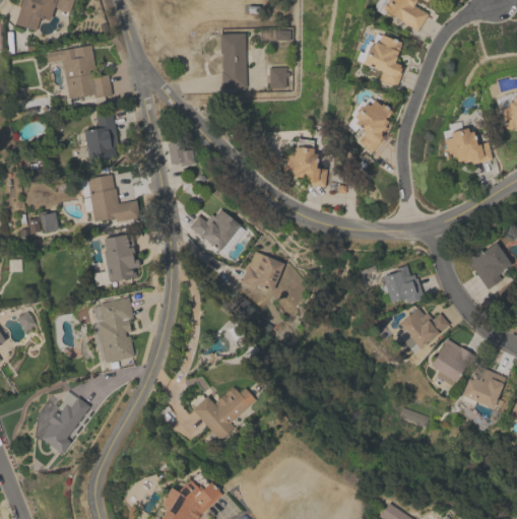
[(15,24),(23,0),(56,0),(50,21),(41,18),(37,31),(15,24)]
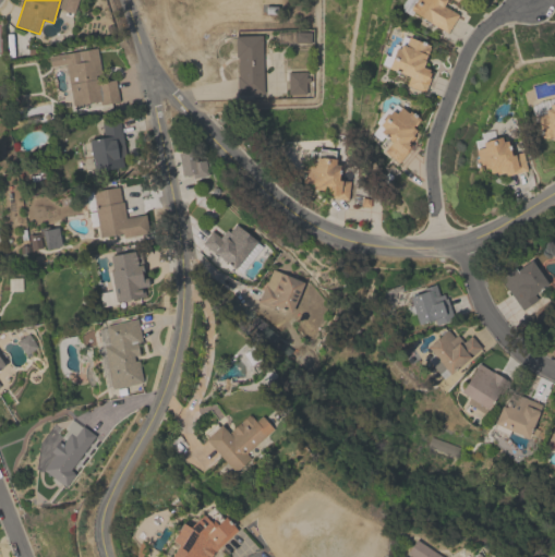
[(449,33),(411,10),(415,3),(417,3),(418,0),(459,0),(458,1),(456,0),(448,0),(444,7),(459,15),(449,33)]
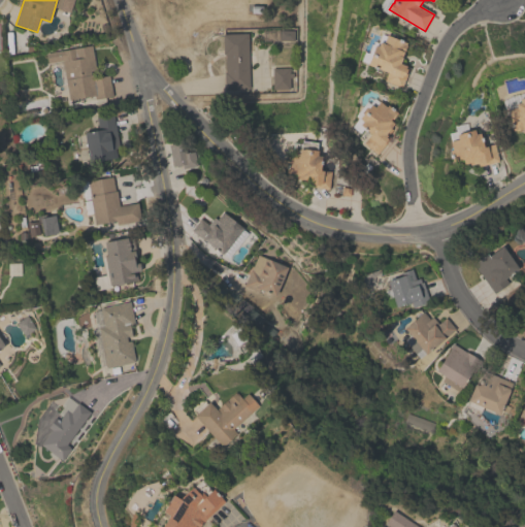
[(250,33),(252,89),(225,90),(224,34),(250,33)]
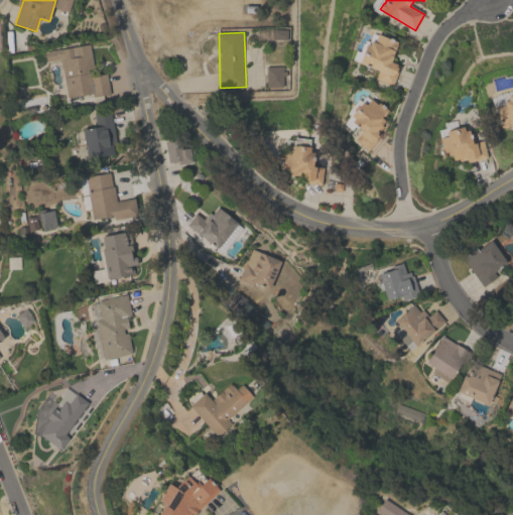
[(394,86),(377,79),(380,72),(360,63),(368,43),(370,45),(372,41),(376,42),(379,35),(398,42),(394,50),(395,51),(393,56),(394,56),(392,62),(401,67),(394,86)]
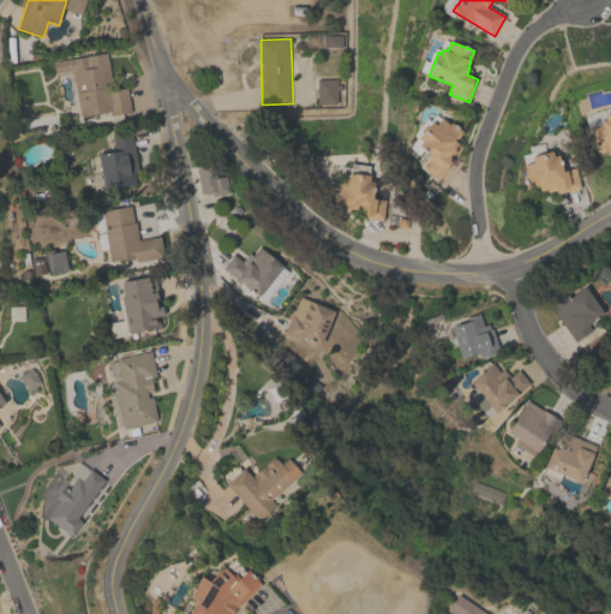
[(57,63),(108,54),(114,91),(129,89),(133,114),(101,119),(101,114),(82,118),(75,71),(58,73),(57,63)]
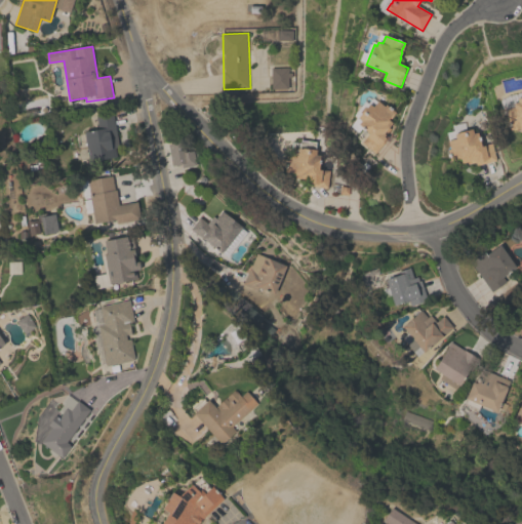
[(272,68),(290,68),(290,73),(293,73),(293,78),(289,78),(290,89),(273,89),(272,68)]
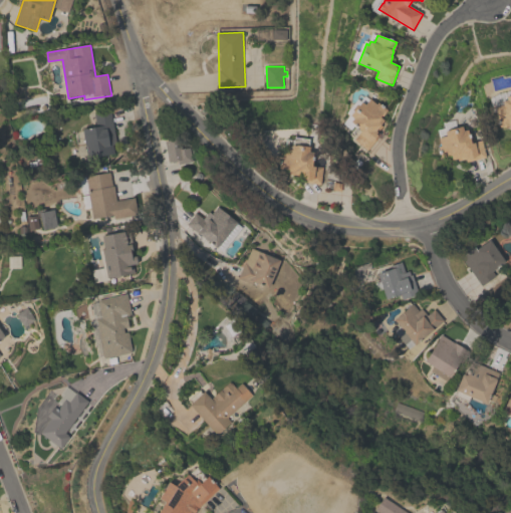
[(510,124),(500,129),(495,107),(503,104),(503,101),(507,100),(506,97),(510,96),(510,124)]
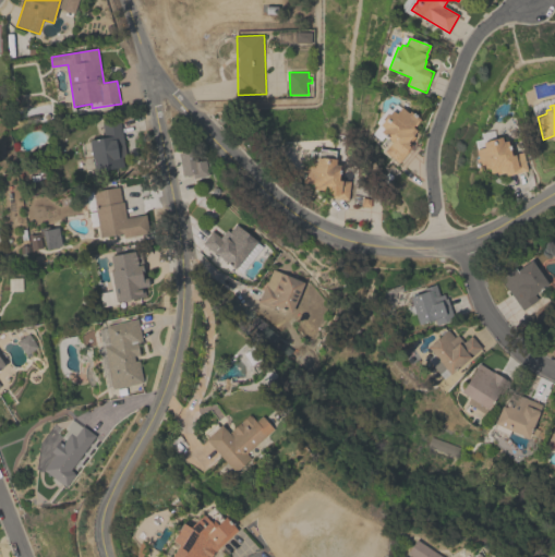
[(422,120),(417,126),(415,125),(413,128),(418,131),(413,136),(417,138),(411,144),(414,146),(399,164),(385,152),(388,148),(383,144),(388,138),(386,137),(382,142),(373,134),(381,125),(377,123),(389,108),(393,111),(398,106),(401,109),(402,108),(409,113),(411,111),(422,120)]
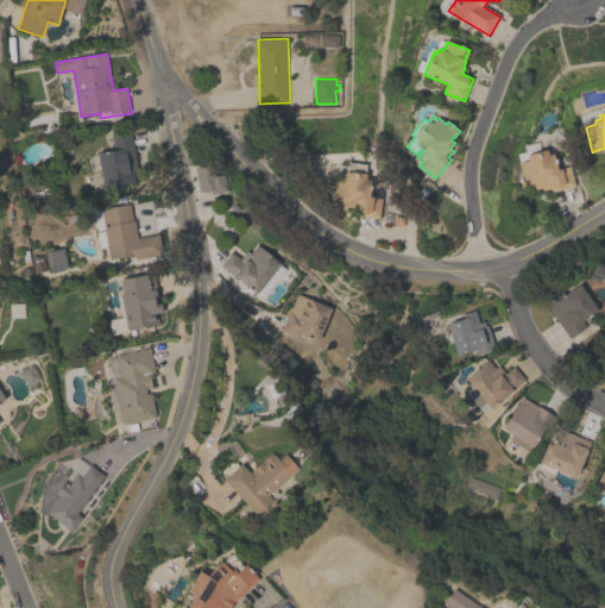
[(133,132),(139,171),(136,173),(137,182),(106,188),(100,154),(117,151),(113,136),(133,132)]
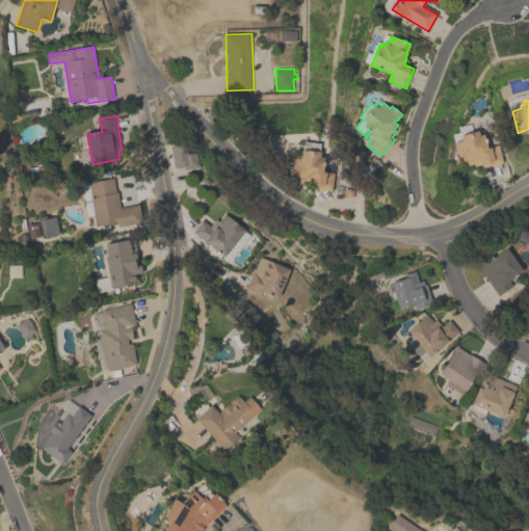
[(488,149),(499,145),(504,163),(483,168),(482,165),(475,167),(474,164),(469,165),(468,161),(457,164),(454,153),(457,152),(455,143),(463,141),(461,136),(465,135),(479,131),(480,135),(484,134),(488,149)]
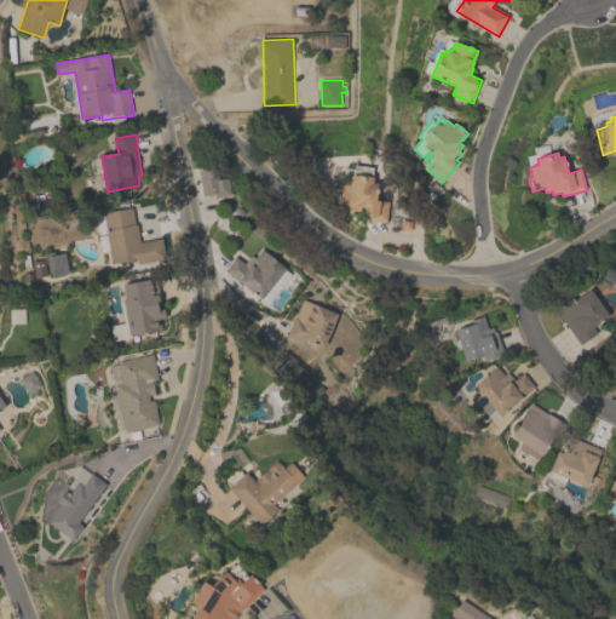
[(376,201),(390,202),(387,223),(356,219),(357,212),(347,211),(347,206),(335,205),(338,188),(341,189),(343,181),(344,181),(346,170),(356,171),(356,167),(373,170),(373,177),(374,178),(373,184),(379,184),(376,201)]
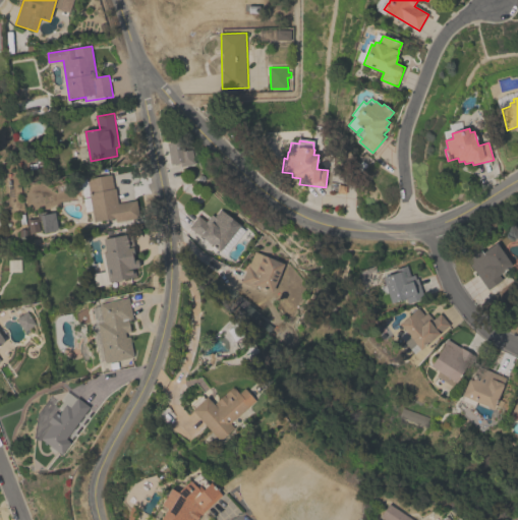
[(196,164),(185,166),(185,163),(182,163),(182,164),(176,165),(176,164),(172,165),(169,143),(181,141),(183,152),(194,150),(196,164)]
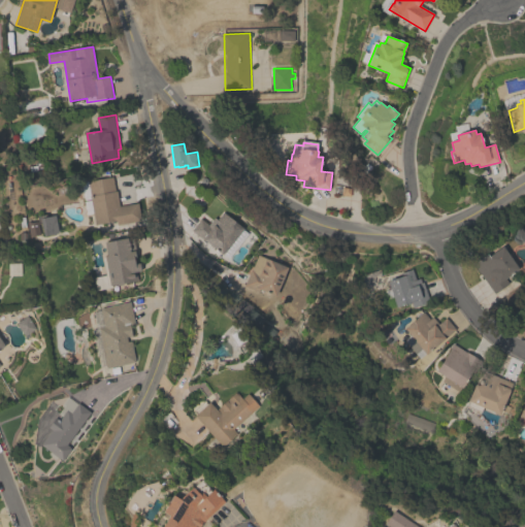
[(139,203),(142,221),(118,225),(118,222),(97,225),(94,213),(89,215),(86,202),(92,200),(91,199),(86,200),(83,183),(113,176),(117,192),(119,192),(121,206),(139,203)]
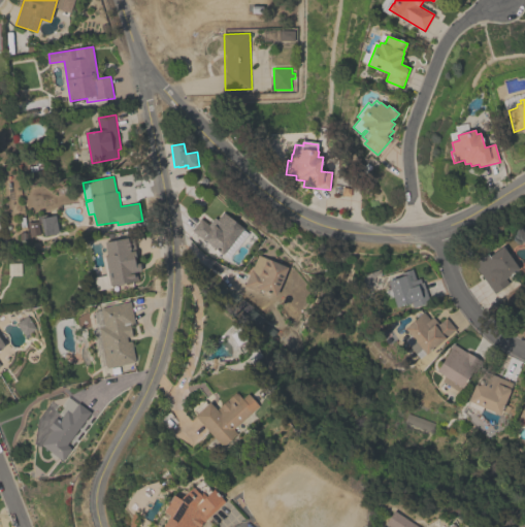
[(193,231),(202,219),(209,225),(216,218),(219,221),(225,213),(244,229),(243,230),(250,235),(230,259),(224,255),(224,256),(193,231)]
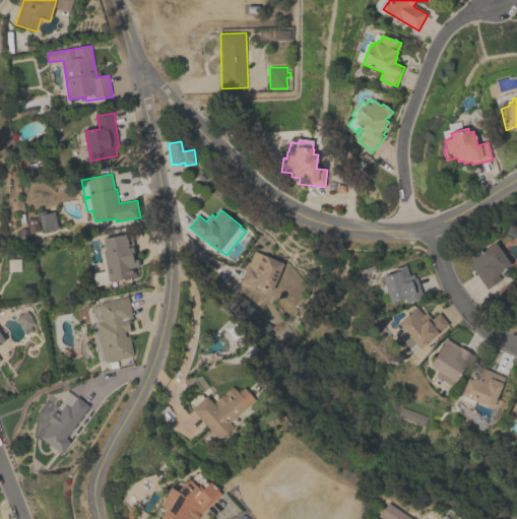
[(41,215),(55,212),(59,230),(45,233),(41,215)]
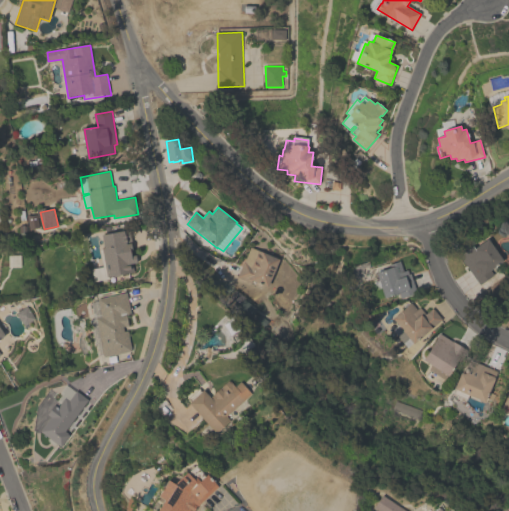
[(103,235),(131,230),(134,250),(131,250),(132,256),(137,255),(138,263),(133,264),(135,272),(110,277),(110,279),(94,282),(92,269),(104,267),(101,250),(103,250),(103,248),(105,248),(103,235)]
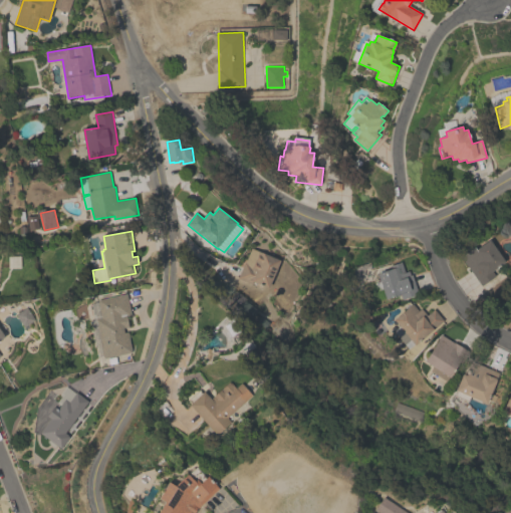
[(510,266),(483,285),(462,256),(475,247),(477,250),(491,240),(510,266)]
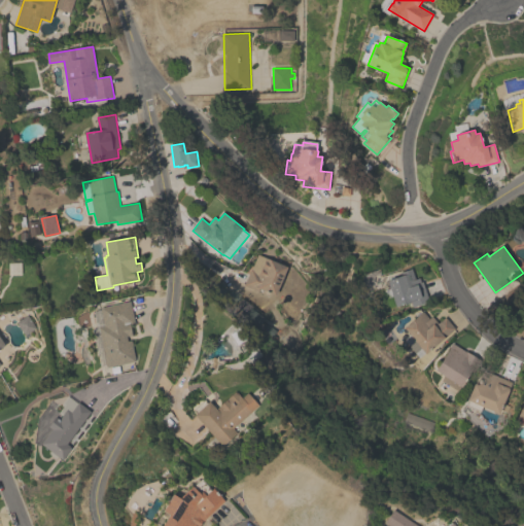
[(245,286),(258,254),(288,268),(277,295),(260,289),(259,291),(245,286)]
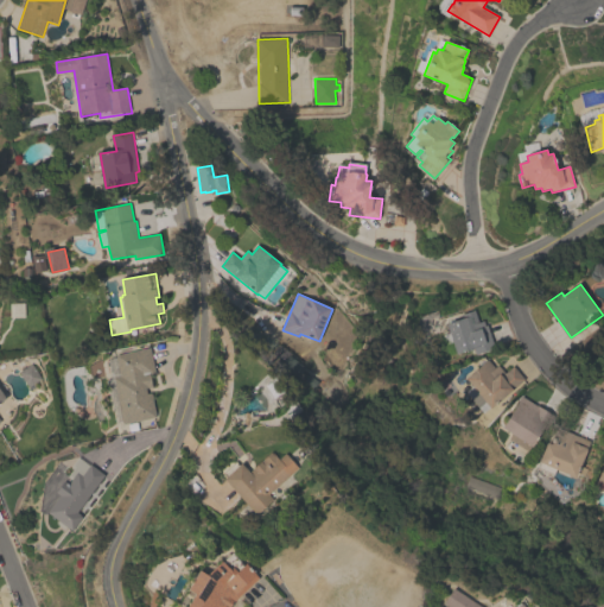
[(457,354),(447,324),(450,323),(450,321),(456,320),(456,321),(465,318),(464,315),(475,310),(479,323),(484,321),(487,326),(488,326),(494,342),(487,345),(489,351),(477,354),(475,348),(457,354)]
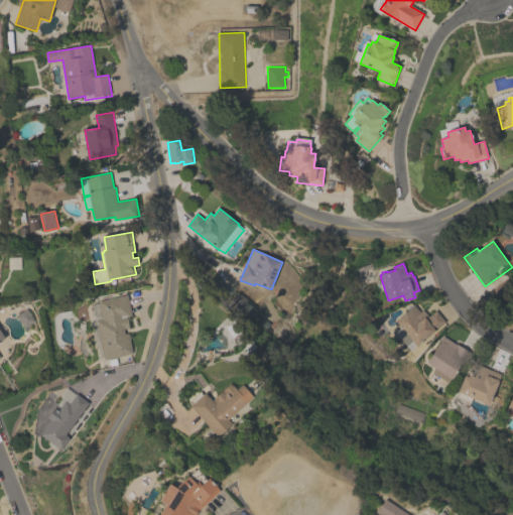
[(105,361),(97,320),(103,319),(100,301),(128,295),(132,315),(127,315),(130,329),(125,330),(126,335),(130,334),(134,355),(105,361)]
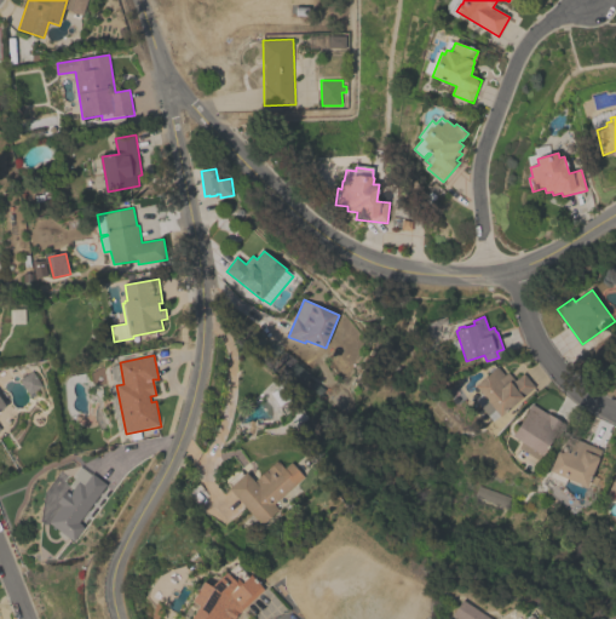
[(475,387),(499,367),(506,376),(508,373),(517,382),(525,374),(536,388),(502,417),(496,411),(489,417),(481,407),(487,401),(475,387)]
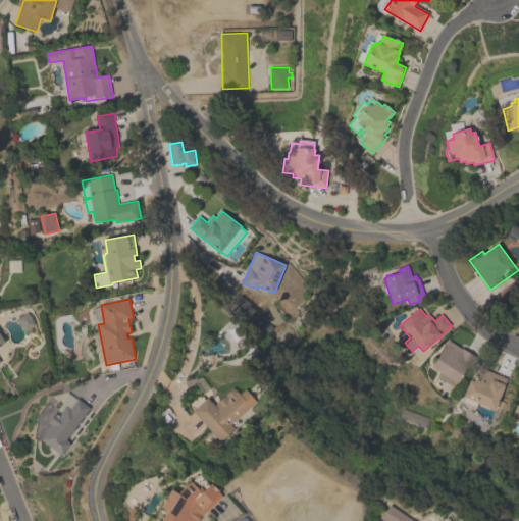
[(458,383),(456,381),(453,385),(438,377),(442,372),(433,367),(450,341),(462,349),(463,348),(475,355),(458,383)]
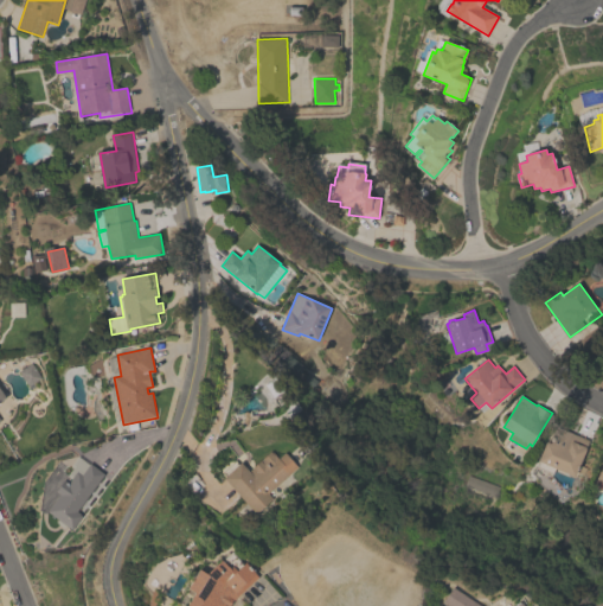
[(555,426),(591,441),(575,478),(556,469),(553,474),(537,467),(540,461),(539,461),(555,426)]
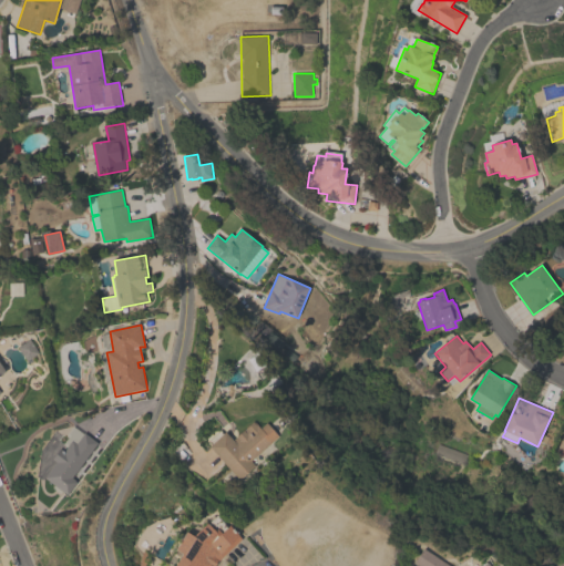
[(234,440),(255,421),(262,429),(267,424),(278,436),(252,461),(257,467),(241,482),(209,446),(226,431),(234,440)]
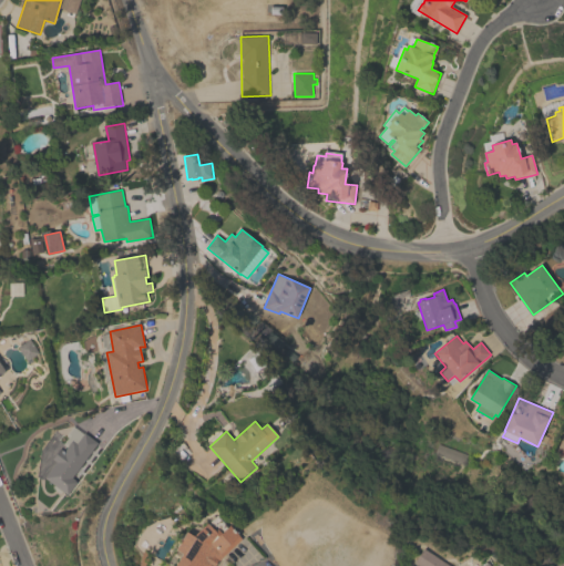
[(68,495),(45,479),(57,463),(53,460),(60,449),(64,452),(73,441),(78,443),(85,433),(99,443),(73,479),(78,481),(68,495)]
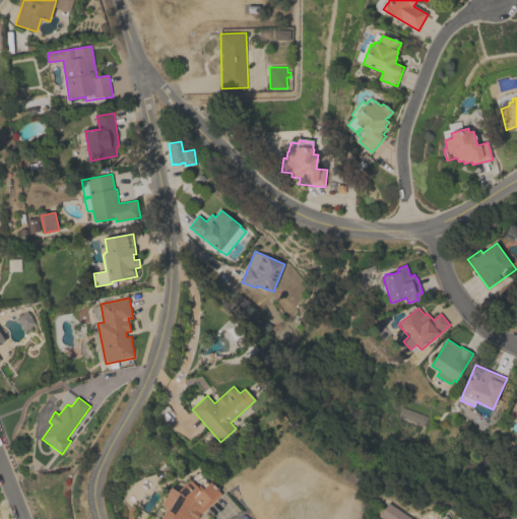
[(178,493),(191,480),(192,480),(200,473),(210,483),(211,482),(221,495),(201,514),(203,515),(199,518),(195,518),(162,518),(168,508),(162,504),(172,489),(178,493)]
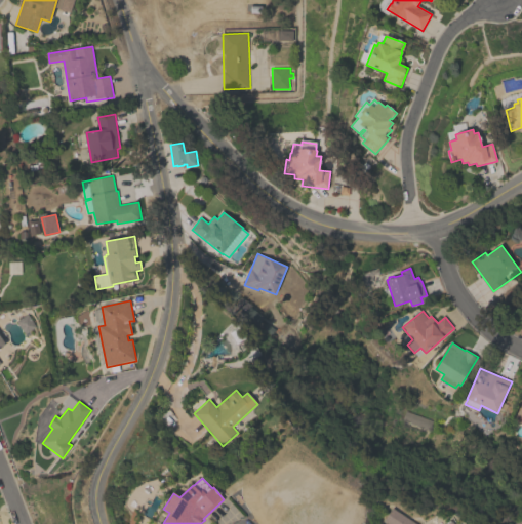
[(389,523),(385,521),(393,508),(416,523),(446,523),(451,521),(453,523),(389,523)]
